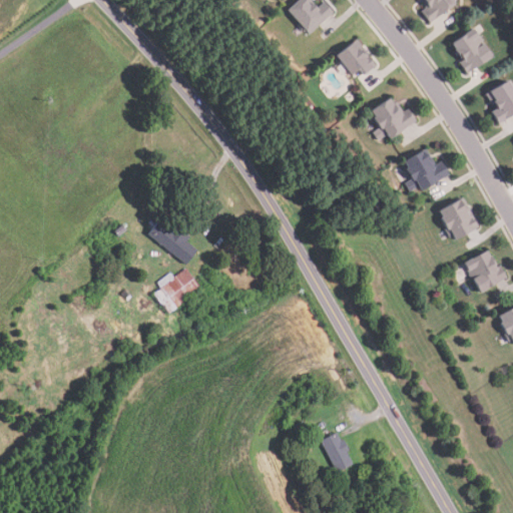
[(323,0),(332,10),(309,33),(287,9),(296,0),(306,0),(309,3),(311,0),(317,6),(323,0)]
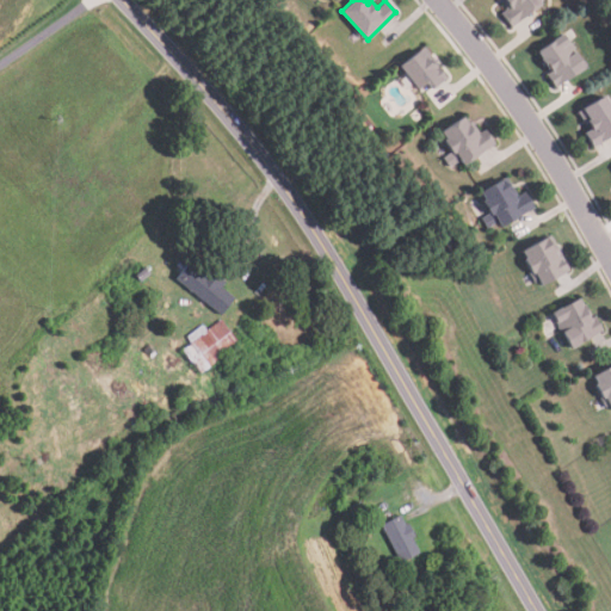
[(541,0),(543,2),(511,28),(501,14),(507,10),(499,0),(541,0)]
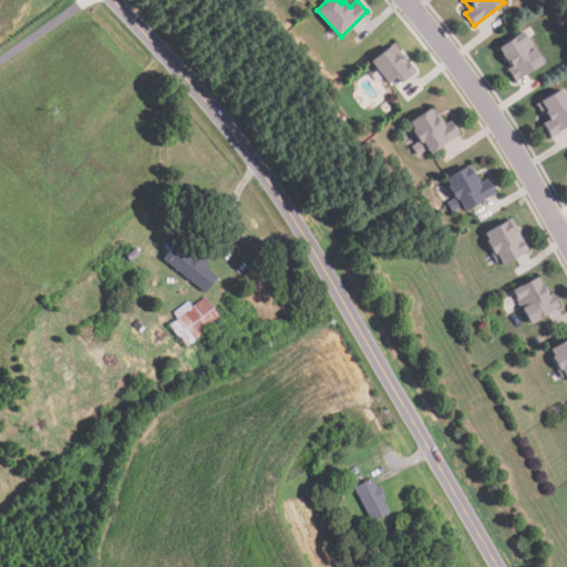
[(545,62),(516,81),(507,69),(512,65),(498,45),(523,29),(545,62)]
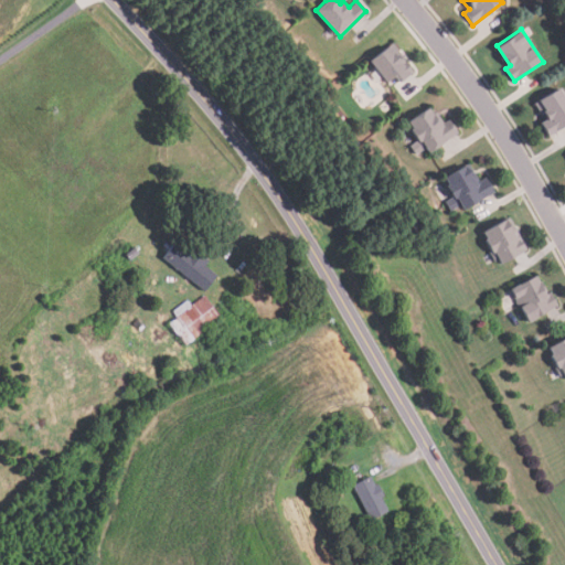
[(390,44),(413,72),(400,82),(394,76),(388,82),(371,60),(390,44)]
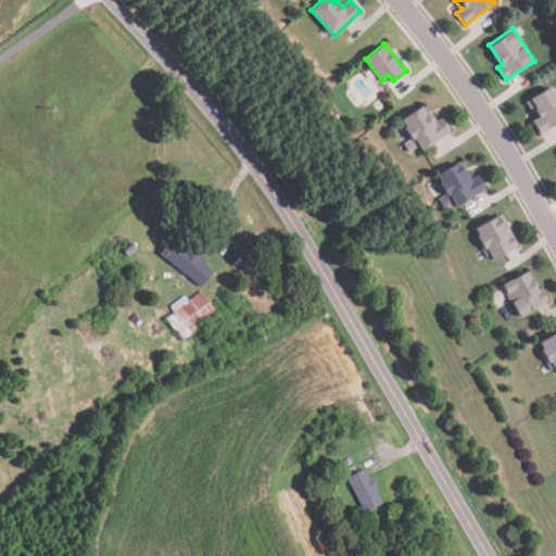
[(555,122),(539,131),(532,118),(538,115),(527,97),(552,84),(555,91),(555,122)]
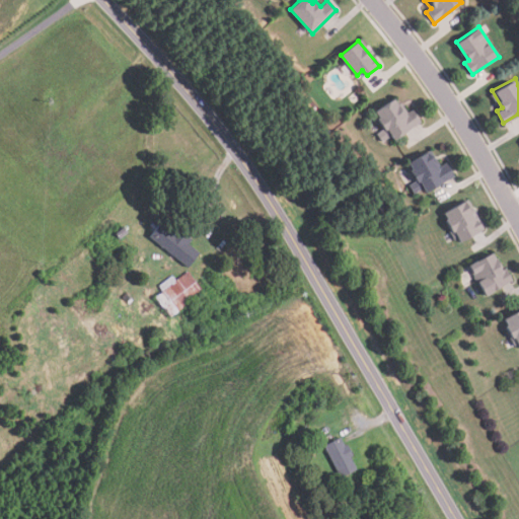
[(422,122),(393,140),(391,136),(382,141),(377,134),(385,129),(375,112),(395,98),(399,104),(402,102),(409,113),(415,109),(422,122)]
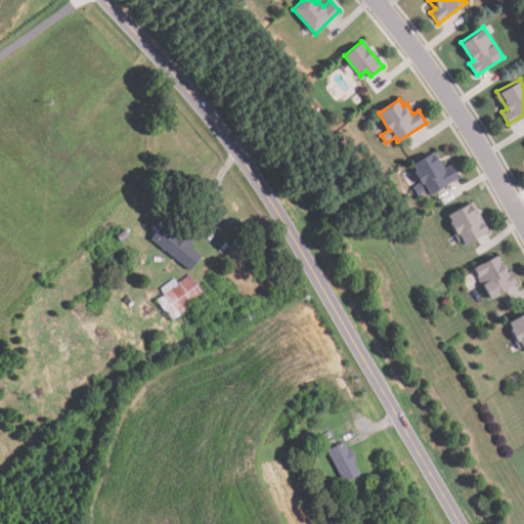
[(459,176),(430,193),(427,189),(418,194),(412,186),(420,182),(413,173),(418,170),(413,163),(434,151),(443,167),(450,163),(459,176)]
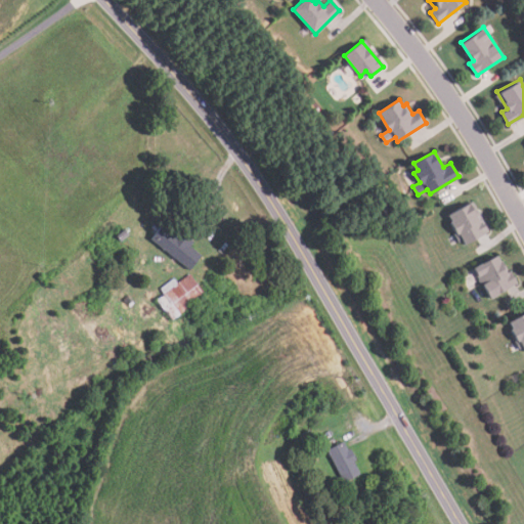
[(488,231),(466,246),(459,233),(456,235),(449,224),(452,222),(448,215),(470,202),(488,231)]
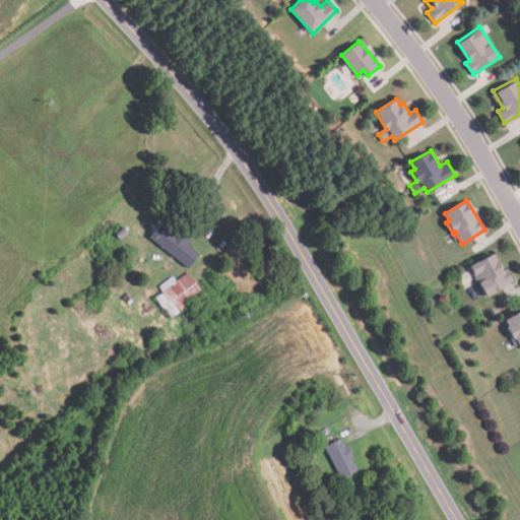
[(188,267),(148,237),(160,221),(173,232),(177,226),(192,239),(188,244),(199,253),(188,267)]
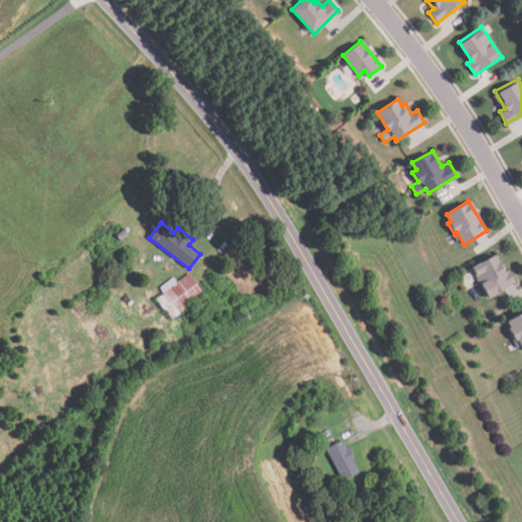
[(128,235),(120,241),(115,235),(123,227),(128,235)]
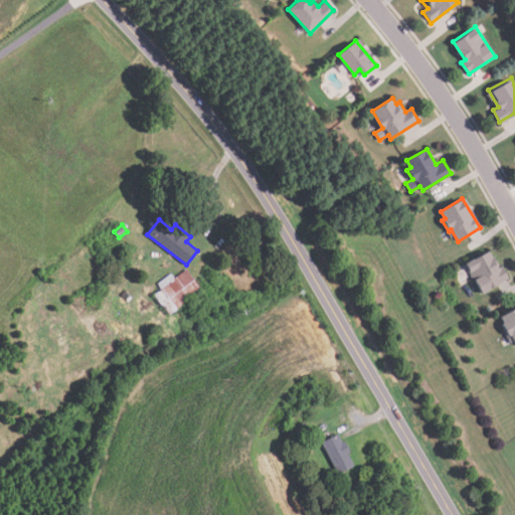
[(509,279),(483,295),(474,281),(479,278),(474,270),(470,273),(465,264),(488,249),(499,269),(502,267),(509,279)]
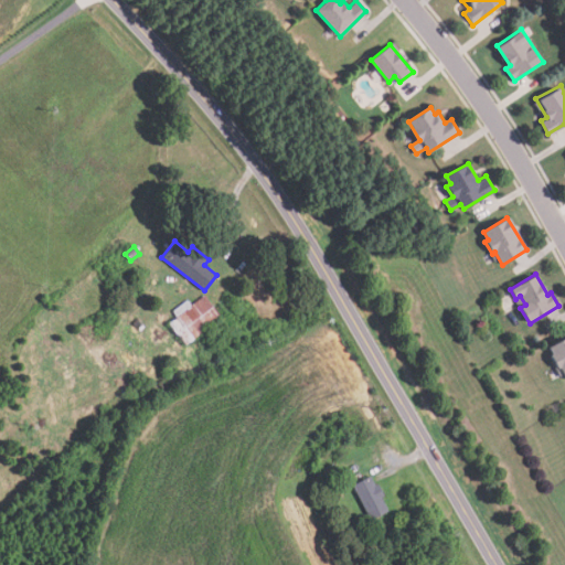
[(184,345),(168,322),(177,317),(172,310),(188,300),(191,305),(205,295),(222,319),(184,345)]
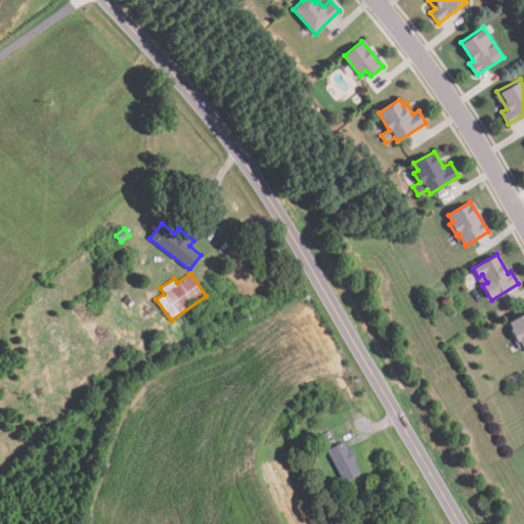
[(523,349),(523,347),(519,349),(515,341),(517,340),(511,329),(513,328),(510,321),(523,312),(523,349)]
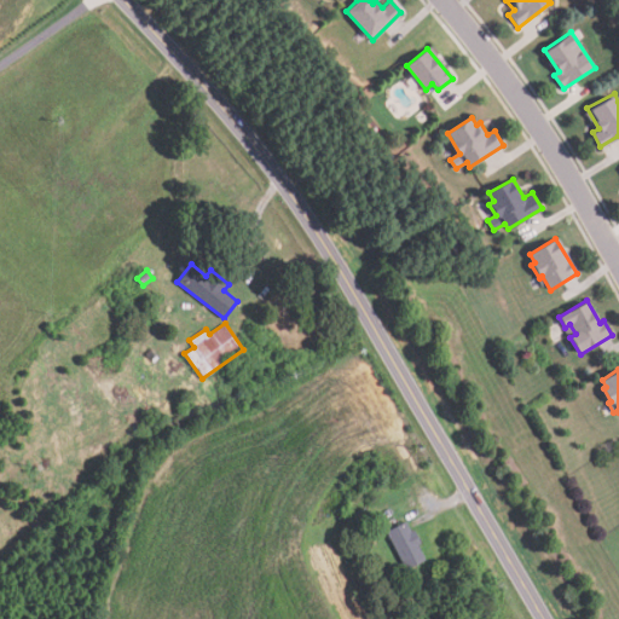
[(406,568),(386,532),(405,521),(410,531),(412,530),(420,543),(417,544),(426,559),(406,568)]
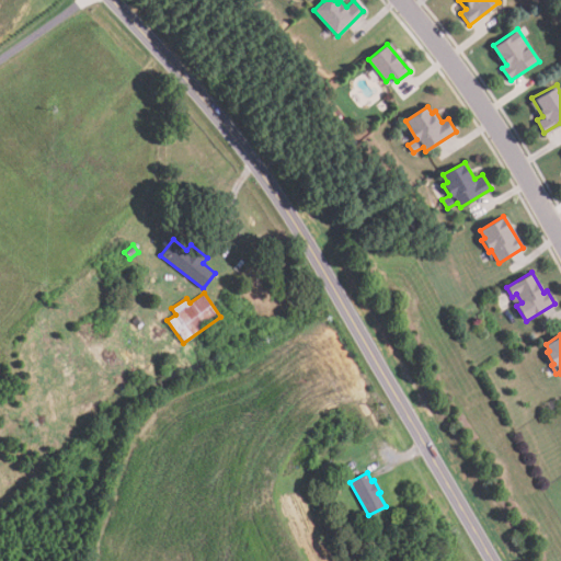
All buildings are outlined.
